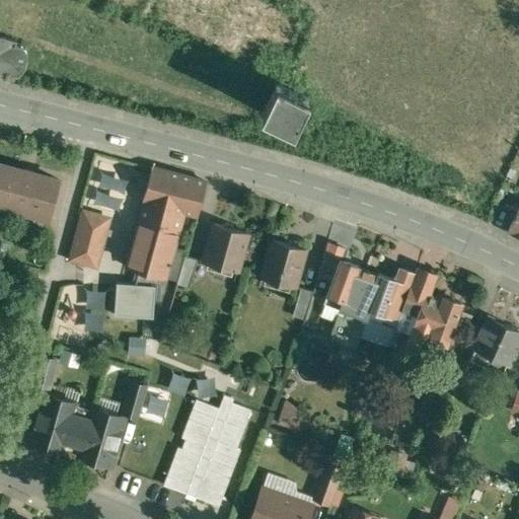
[(17,40),(0,35),(0,75),(8,77),(9,73),(16,75),(19,73),(21,71),(24,67),(26,63),(27,59),(27,57),(27,54),(26,52),(25,49),(24,46),(16,44),(17,40)]
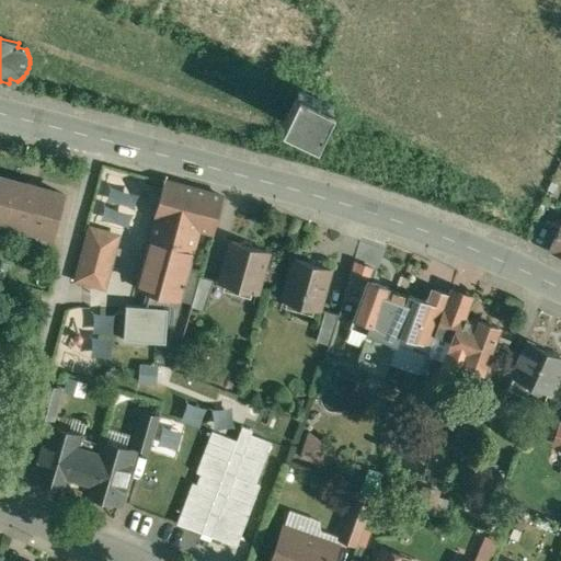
[(333,110),(299,93),(285,122),(318,139),(333,110)]
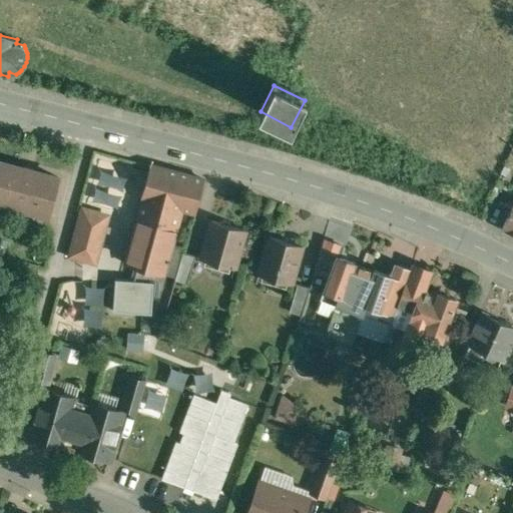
[(59,177),(0,161),(0,201),(49,215),(59,177)]
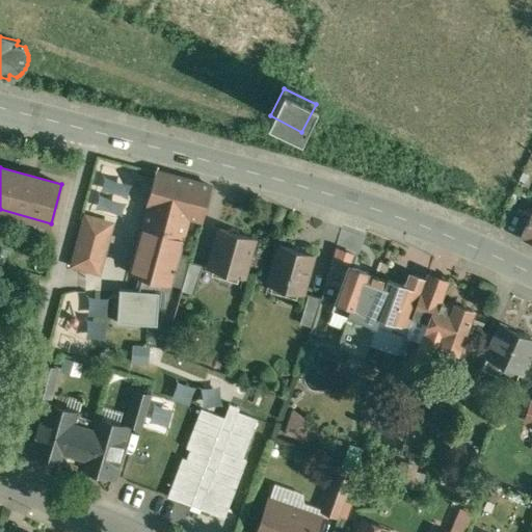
[(212,185),(158,170),(148,205),(150,206),(131,273),(144,276),(140,290),(121,289),(118,322),(158,324),(160,291),(156,291),(157,280),(171,284),(180,253),(189,216),(204,219),(212,185)]
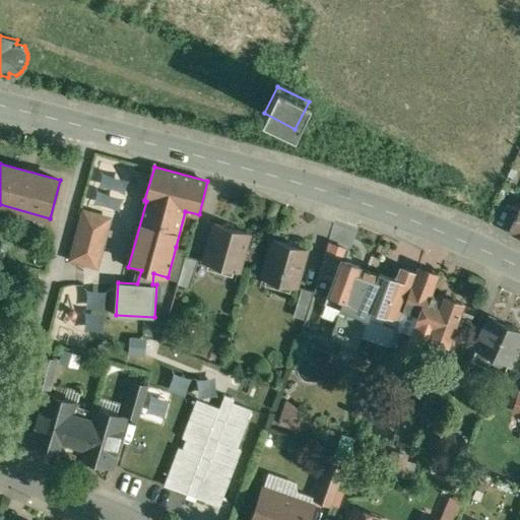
[(519,210),(510,233),(519,237),(519,210)]
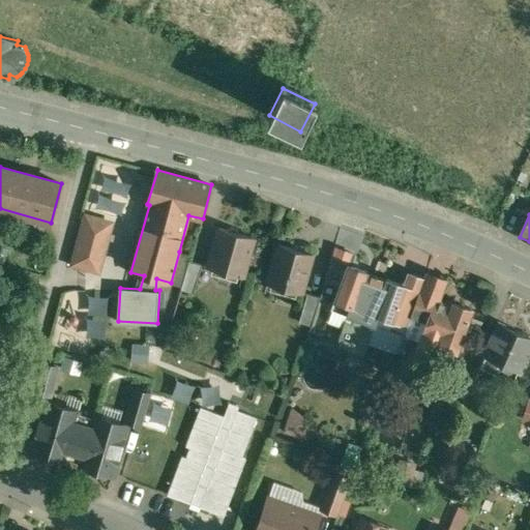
[(111,223),(87,216),(75,263),(98,270),(111,223)]
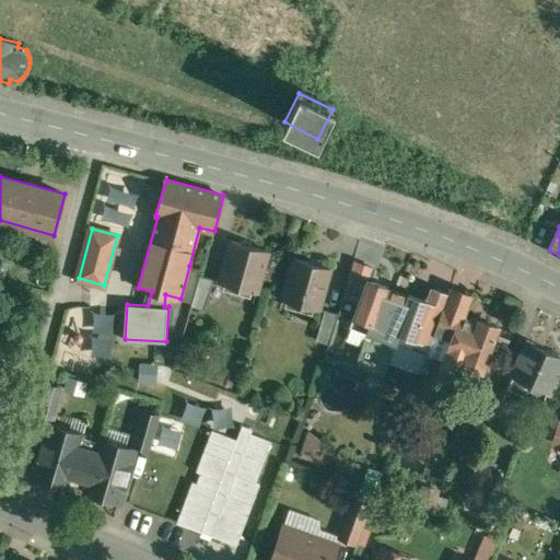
[(269,251),(232,241),(221,281),(258,291),(269,251)]
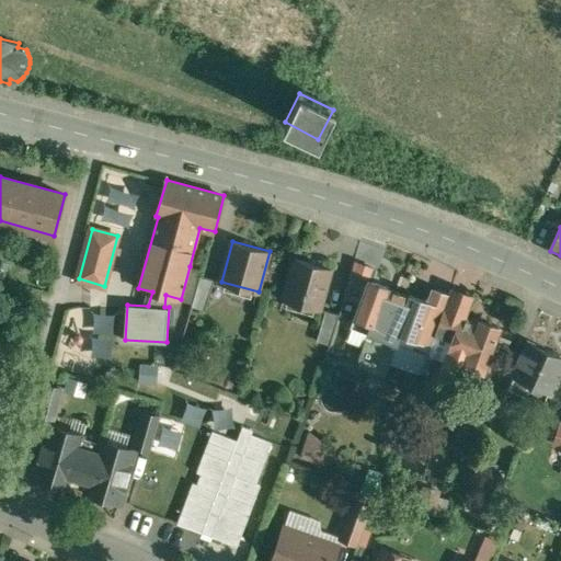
[(332,268),(295,258),(284,299),(320,309),(332,268)]
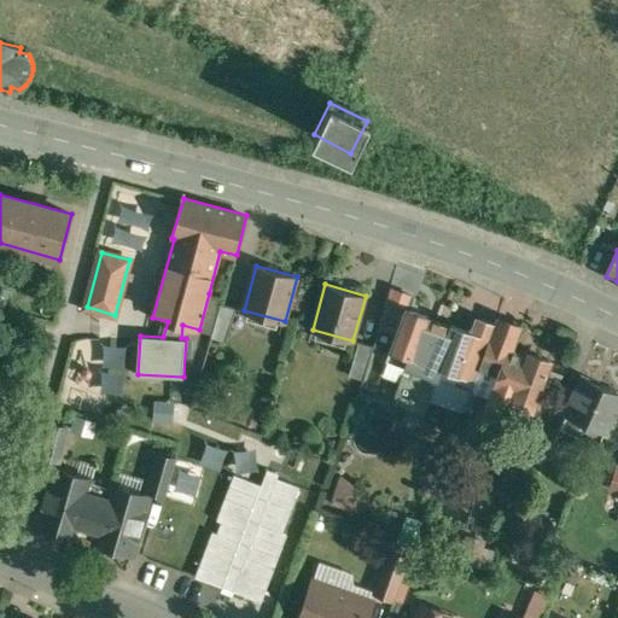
[(209,293),(199,330),(213,333),(222,303),(223,298),(209,293)]
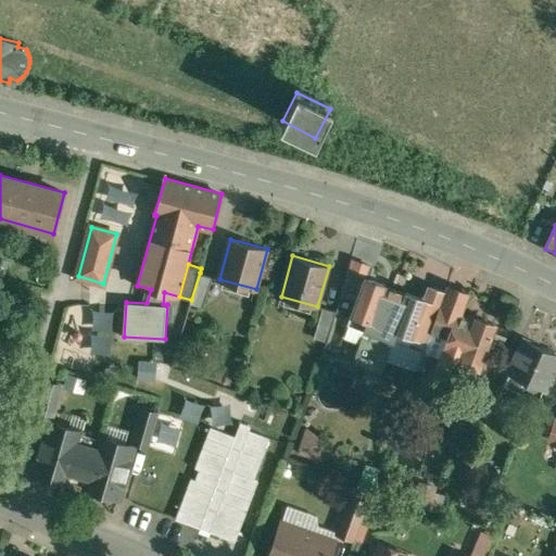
[(191,300),(191,302),(204,306),(211,285),(213,276),(200,273),(191,300)]
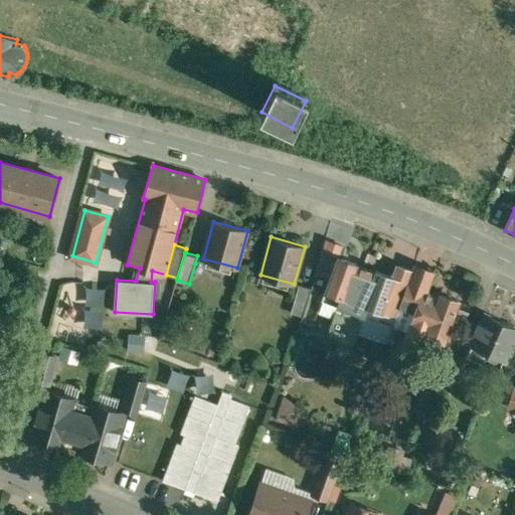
[(357,264),(339,256),(323,299),(345,307),(342,314),(336,312),(328,335),(332,336),(340,339),(366,268),(357,265),(357,264)]
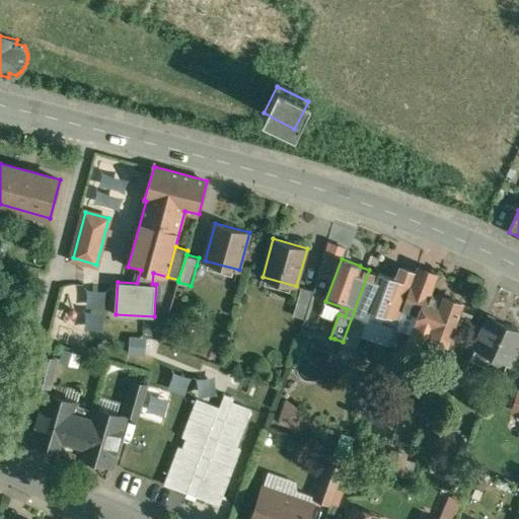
[(397,279),(385,313),(399,318),(406,297),(416,273),(400,267),(396,278),(397,279)]
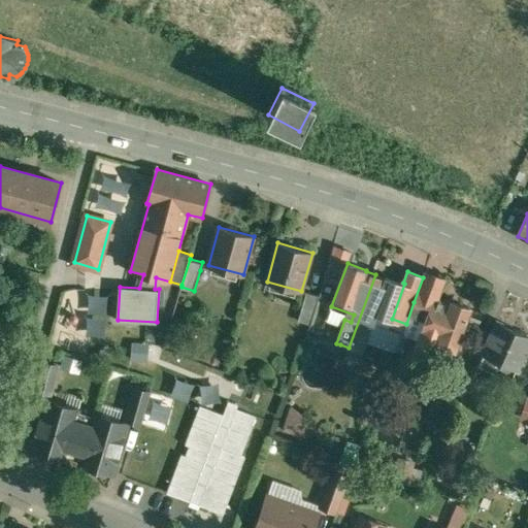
[(386,278),(375,274),(349,348),(357,351),(362,352),(370,329),(364,327),(367,319),(389,327),(392,319),(404,284),(403,283),(387,277),(386,278)]
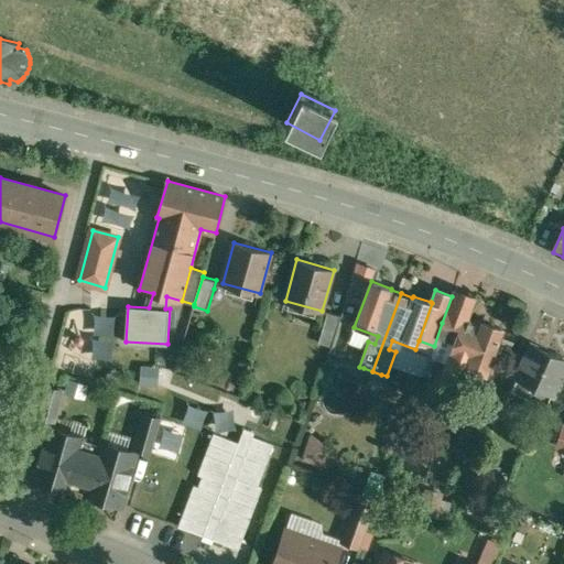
[(466,297),(453,293),(452,296),(442,323),(459,329),(465,317),(459,315),(466,297)]
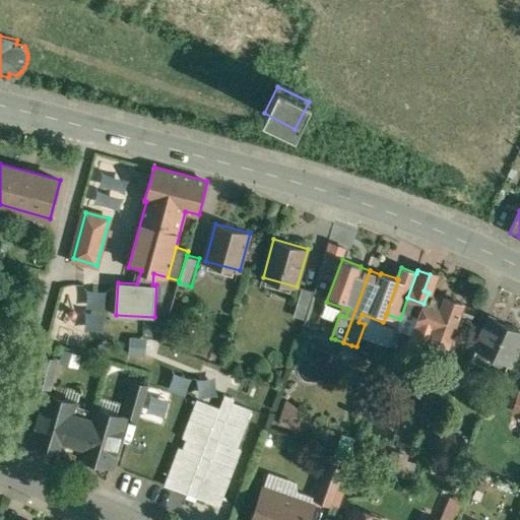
[(303,287),(295,315),(307,319),(315,290),(303,287)]
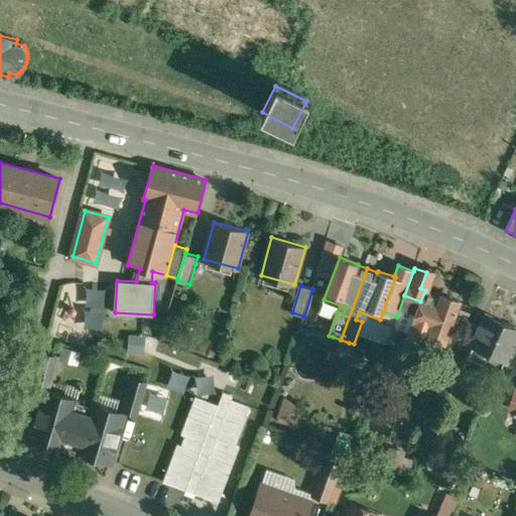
[(441,296),(425,290),(420,301),(412,326),(413,327),(402,357),(412,360),(420,341),(424,343),(423,344),(440,350),(443,340),(445,340),(460,300),(442,294),(441,296)]
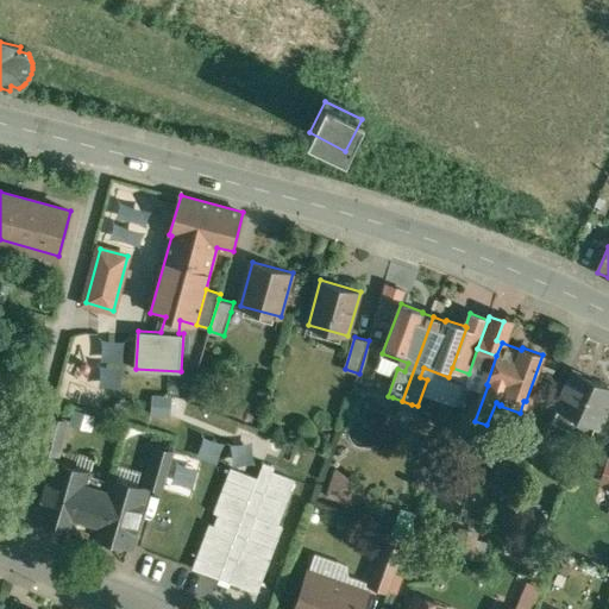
[(608,384),(576,369),(570,381),(567,380),(562,393),(564,394),(558,408),(558,409),(595,425),(596,426),(607,403),(608,403),(608,384)]
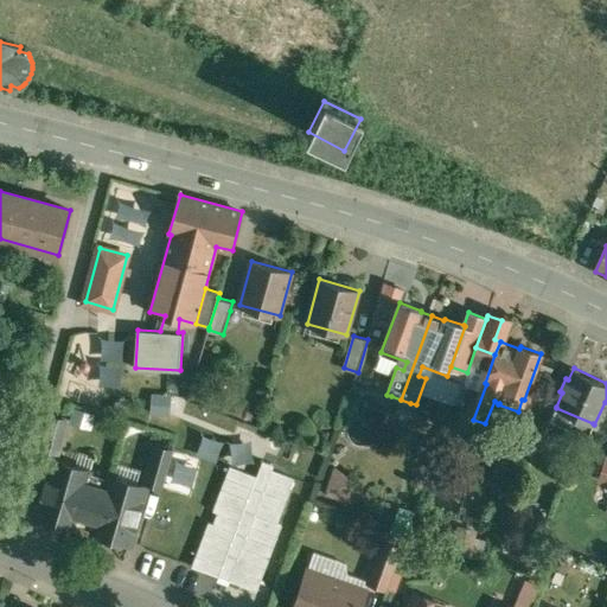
[(387,395),(381,410),(387,411),(391,396),(387,395)]
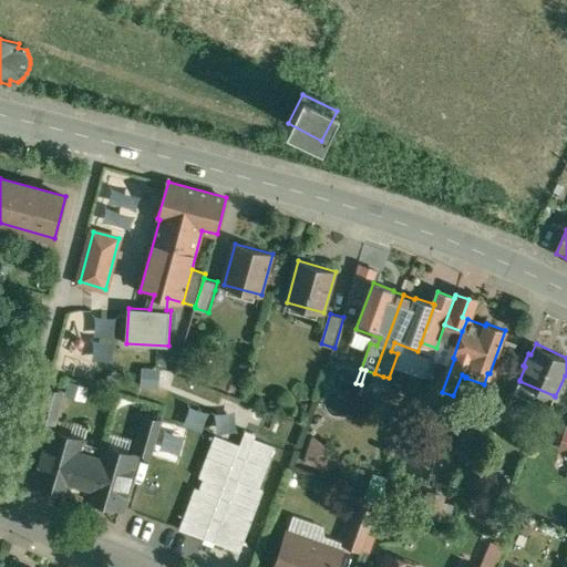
[(374,373),(366,370),(361,384),(370,388),(374,373)]
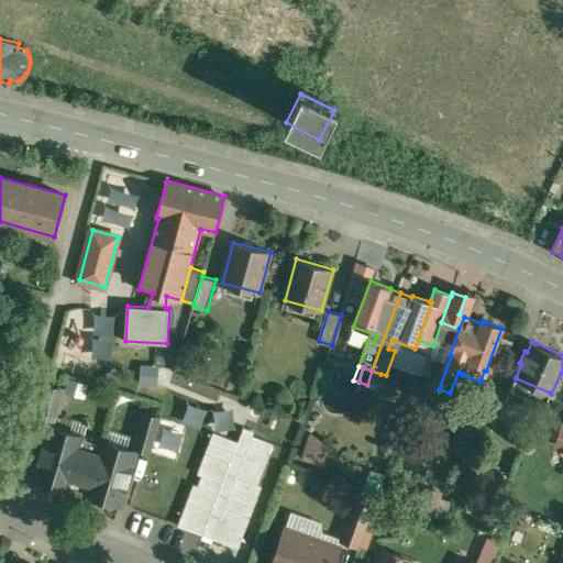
[(381,374),(372,371),(367,385),(376,388),(381,374)]
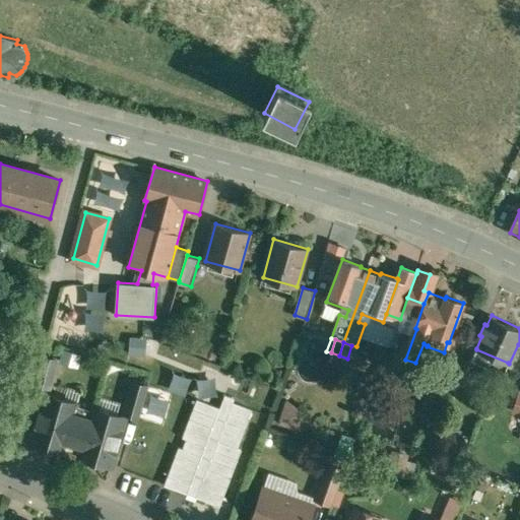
[(508,363),(476,349),(466,372),(478,378),(484,365),(503,373),(508,363)]
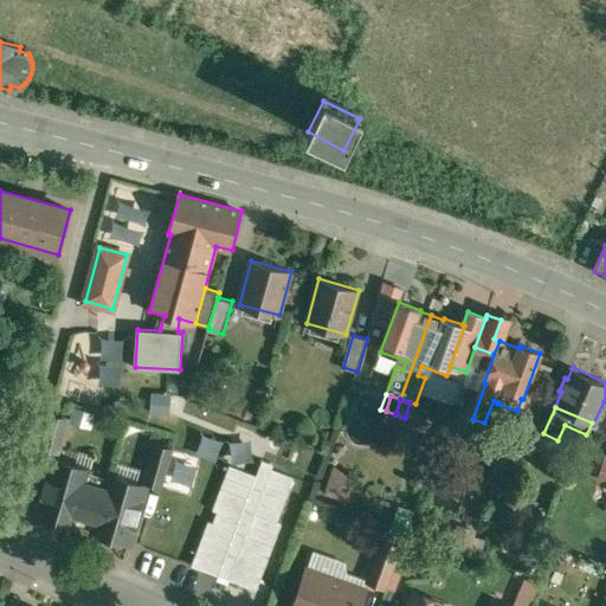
[(68,420),(50,416),(39,451),(58,456),(68,420)]
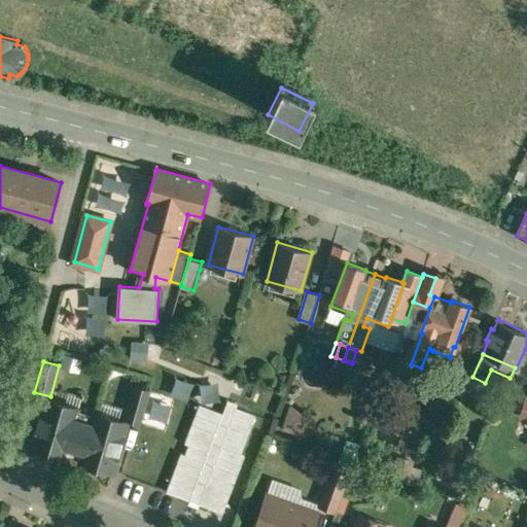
[(150,391),(134,387),(126,419),(141,423),(150,391)]
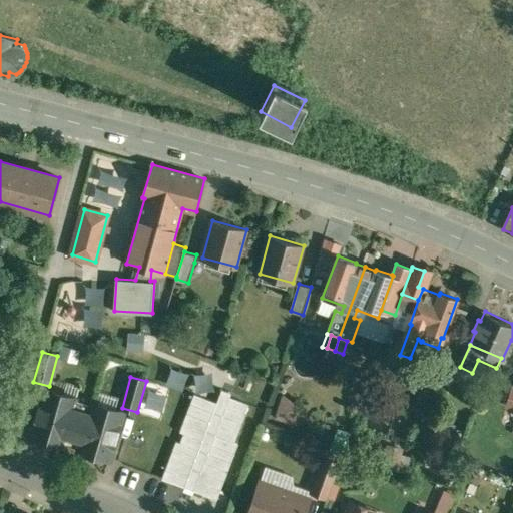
[(76,399),(45,390),(31,436),(49,442),(50,442),(50,440),(55,442),(54,444),(55,444),(55,443),(63,446),(63,444),(71,446),(84,403),(76,401),(76,399)]
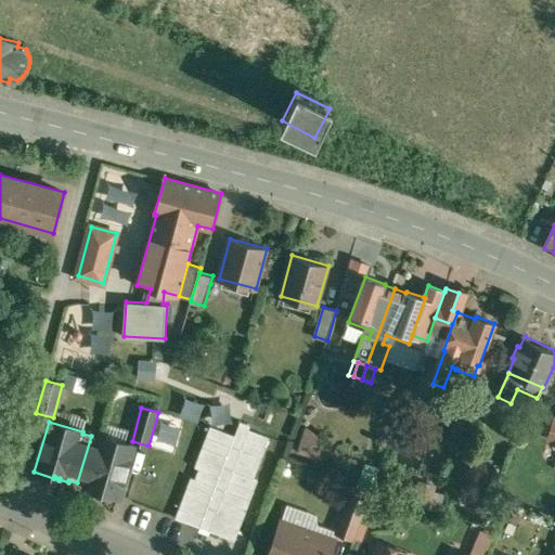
[(209,428),(176,517),(233,539),(255,479),(252,478),(262,449),(209,428)]
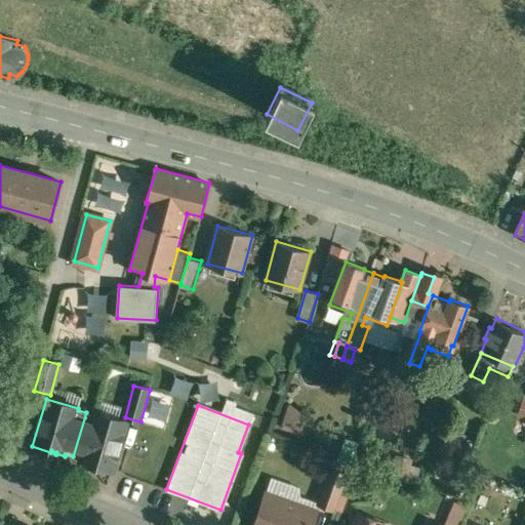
[(285,428),(305,432),(310,410),(289,406),(285,428)]
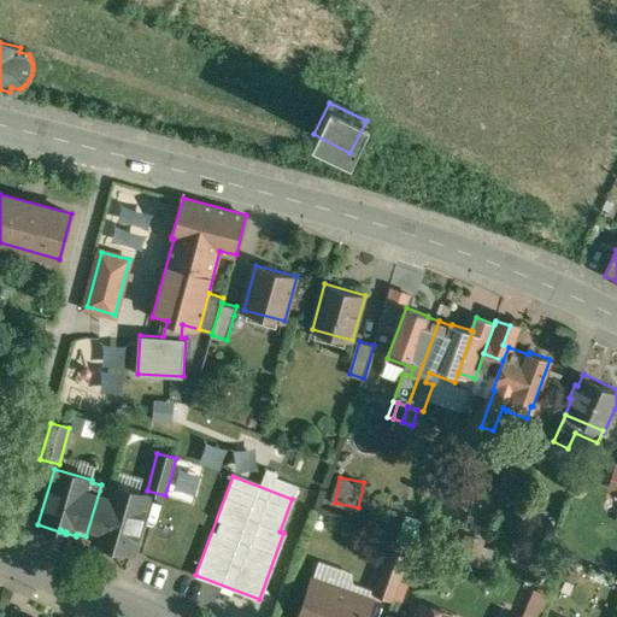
[(111,487),(101,485),(86,536),(95,539),(95,541),(104,544),(104,545),(105,545),(105,542),(111,545),(111,546),(111,547),(112,546),(133,552),(150,497),(111,485),(111,487)]
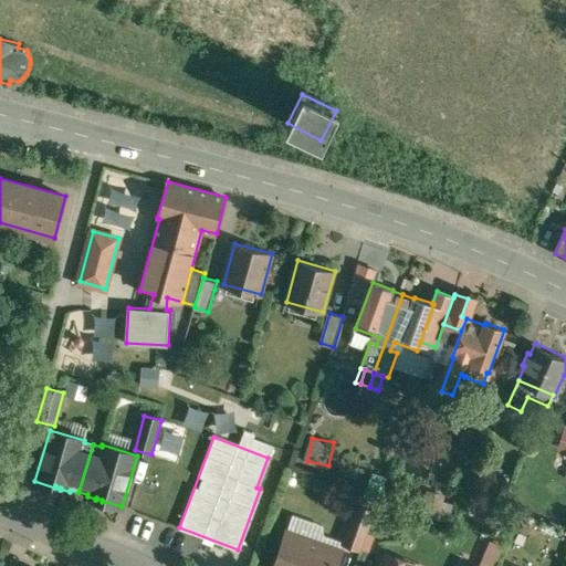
[(387,481),(380,502),(390,505),(398,484),(387,481)]
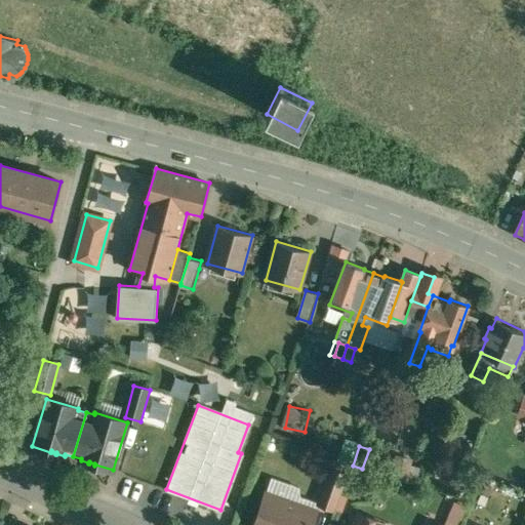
[(330,468),(318,502),(334,509),(348,474),(330,468)]
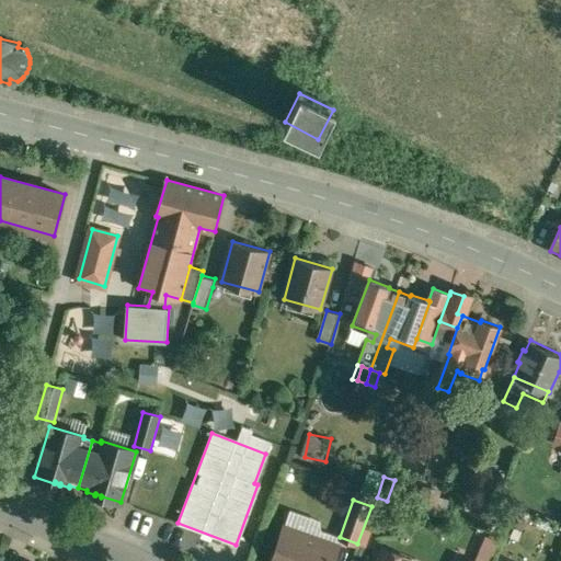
[(332,560),(339,546),(285,527),(272,560),(332,560)]
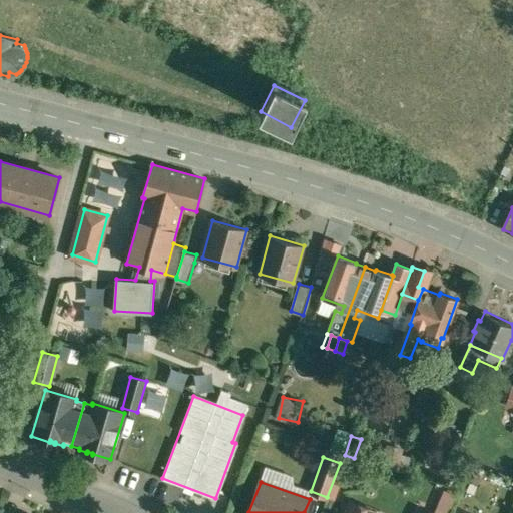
[(371,512),(370,509),(356,503),(349,506),(346,512),(371,512)]
